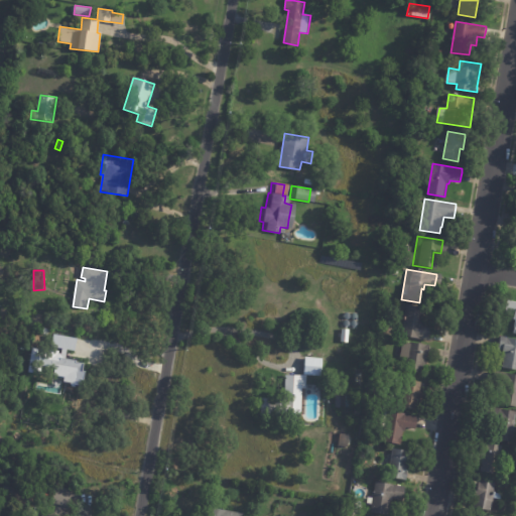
[(500,311),(502,300),(515,302),(515,334),(509,333),(511,319),(509,318),(509,315),(500,313),(500,311)]
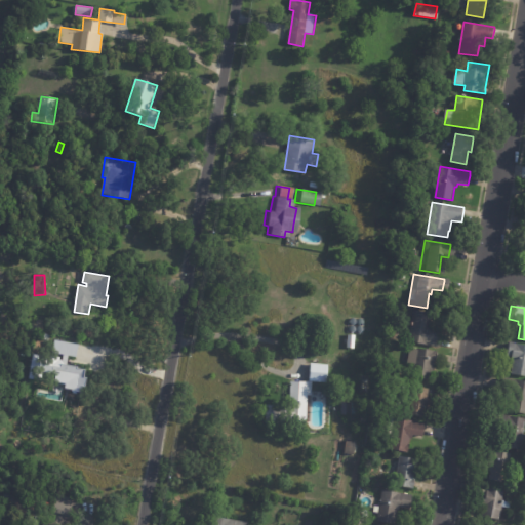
[(442,335),(440,347),(408,341),(413,310),(432,313),(430,331),(442,333),(442,335)]
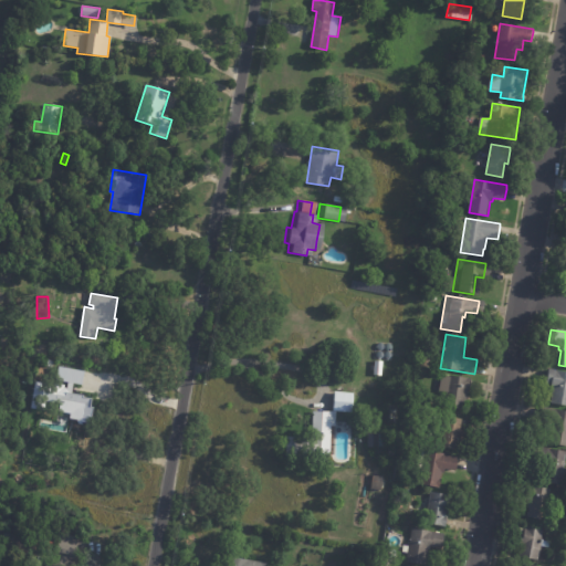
[(376,375),(368,374),(368,369),(365,369),(366,365),(369,365),(369,360),(377,362),(376,375)]
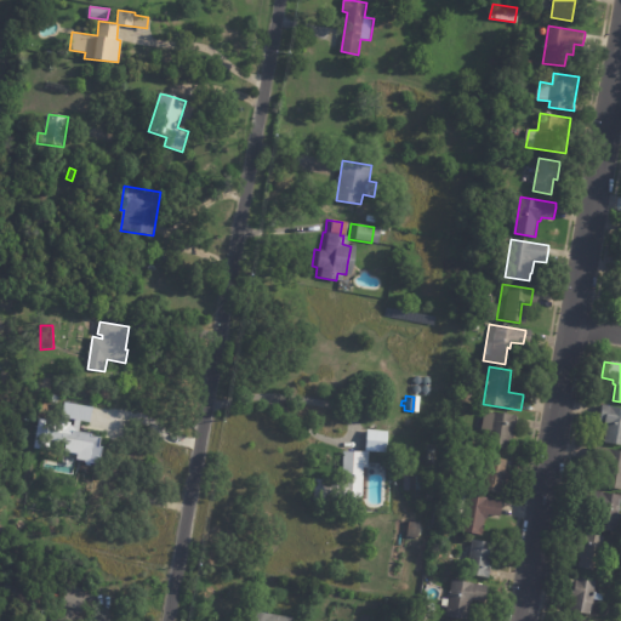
[(36,419),(66,423),(64,427),(73,428),(74,417),(61,416),(63,404),(89,408),(86,422),(78,420),(77,432),(90,433),(89,436),(98,437),(97,445),(101,445),(98,459),(95,459),(93,467),(81,466),(83,463),(80,462),(81,461),(74,460),(74,454),(60,451),(62,442),(47,439),(46,448),(33,446),(36,419)]
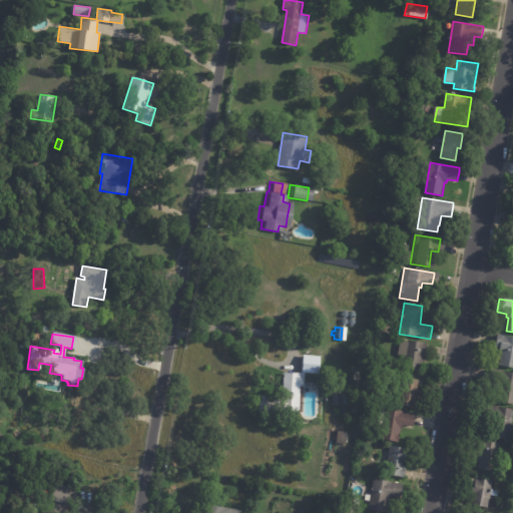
[(512,355),(511,368),(493,365),(496,352),(493,352),(494,348),(490,347),(492,334),(512,338),(512,355)]
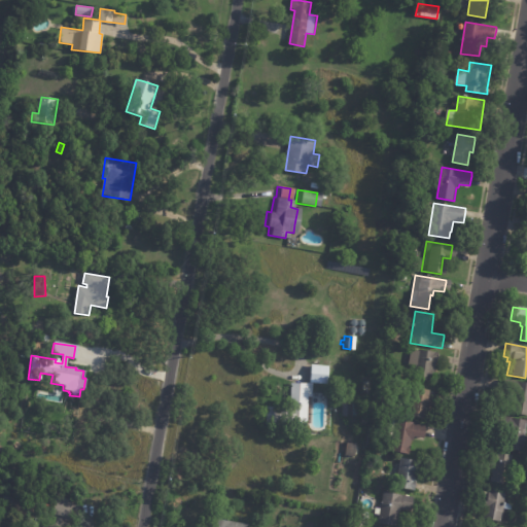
[(419,350),(441,353),(435,382),(415,379),(417,365),(410,364),(412,350),(419,351),(419,350)]
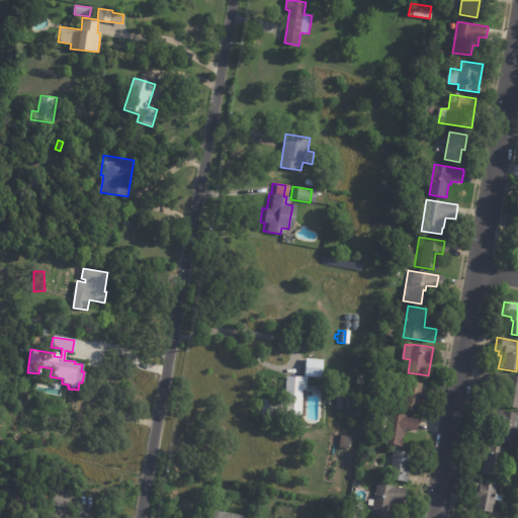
[(300,375),(299,375),(301,359),(318,360),(317,377),(300,375)]
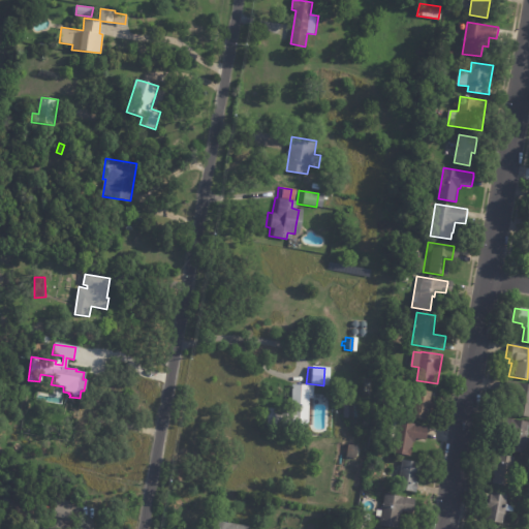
[(506,393),(508,381),(528,384),(528,417),(515,415),(518,398),(506,396),(506,393)]
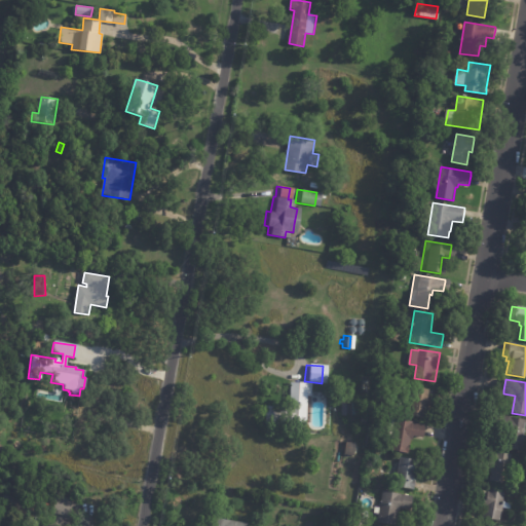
[(307,382),(307,398),(306,398),(305,423),(279,422),(279,425),(261,424),(262,407),(286,407),(286,382),(303,383),(303,382),(307,382)]
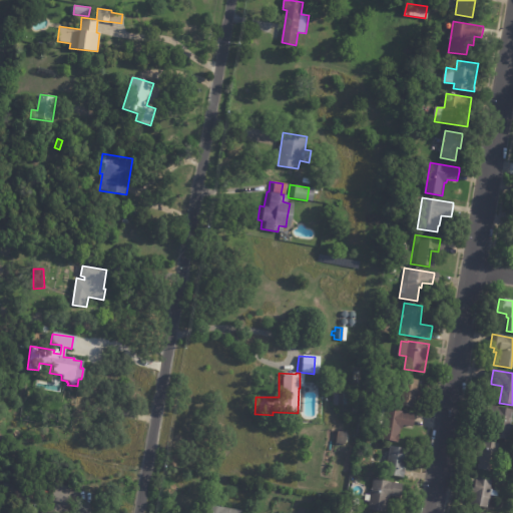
[(420,383),(419,386),(421,387),(419,403),(417,403),(416,408),(398,405),(403,378),(420,380),(420,383)]
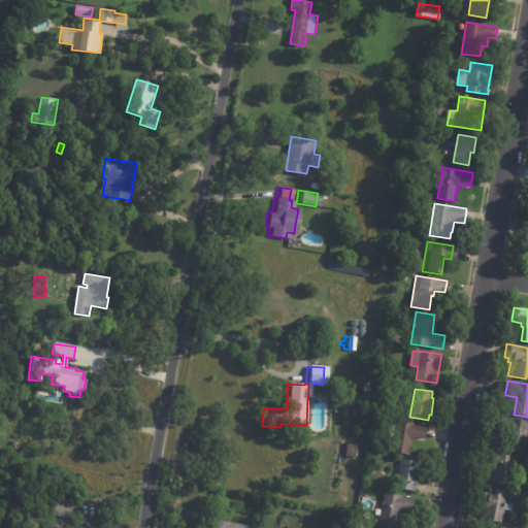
[(344,405),(357,405),(357,418),(343,418),(344,405)]
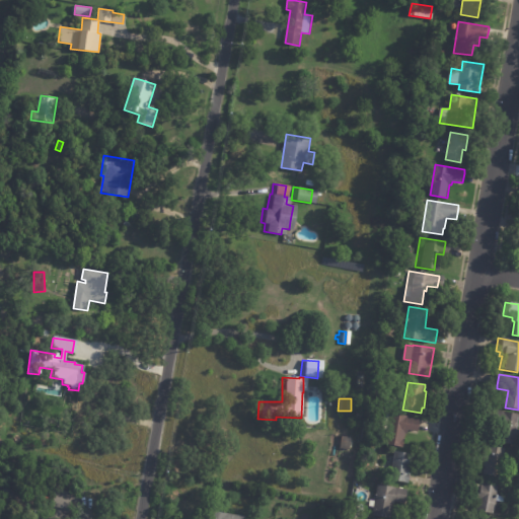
[(518,445),(503,443),(506,424),(503,424),(505,412),(518,414),(518,445)]
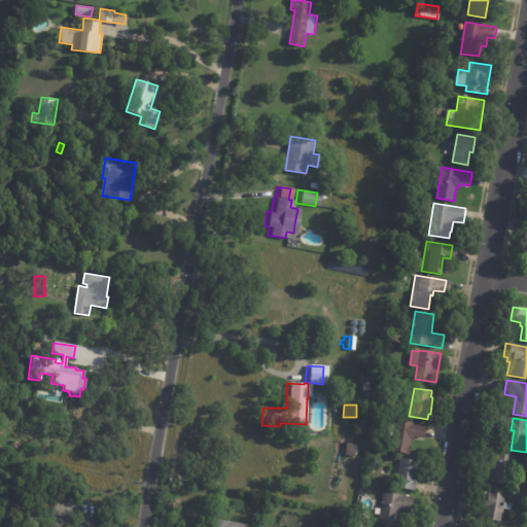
[(428,427),(426,440),(416,437),(415,441),(413,441),(411,455),(390,451),(396,419),(429,426),(428,427)]
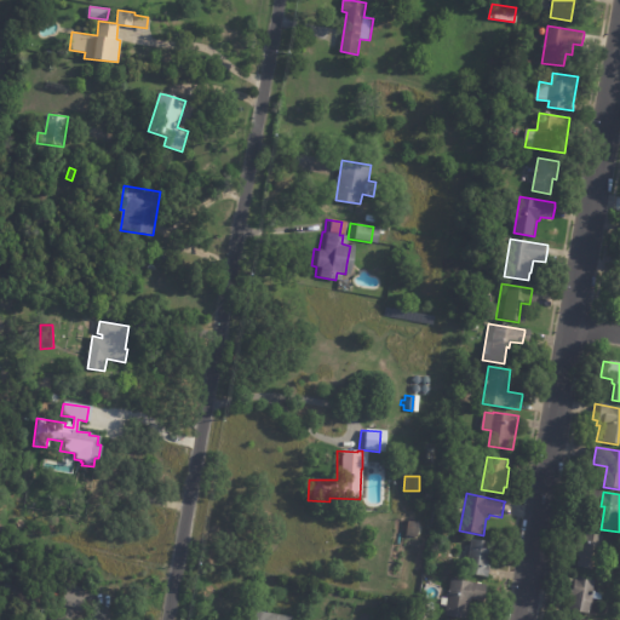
[(411,522),(420,524),(418,538),(407,535),(411,522)]
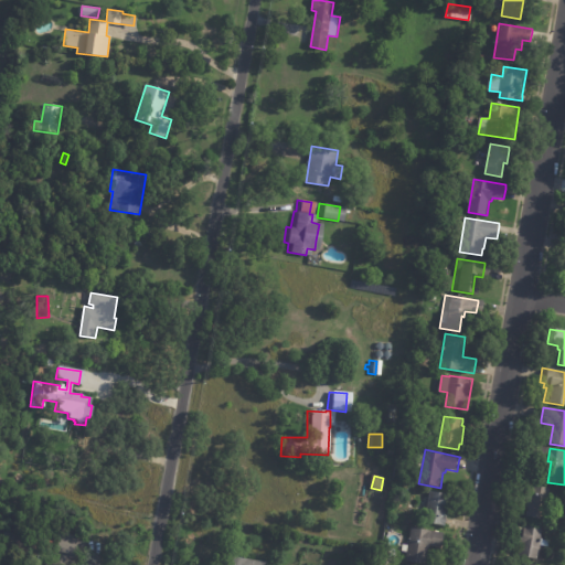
[(528,493),(530,484),(551,489),(550,496),(556,497),(554,507),(547,505),(544,520),(528,516),(529,508),(525,507),(528,493)]
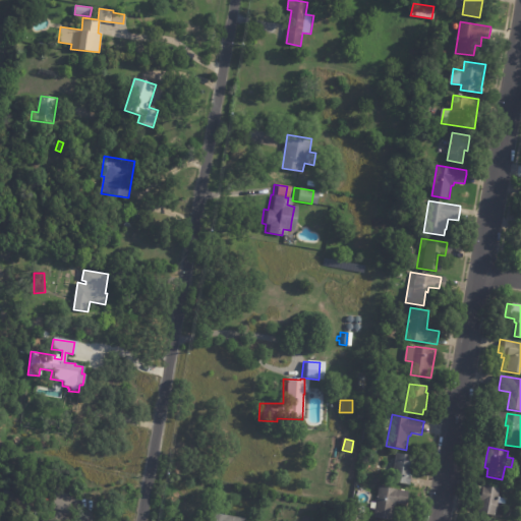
[(413,477),(412,485),(393,482),(397,454),(417,457),(415,471),(413,470),(412,476),(413,476),(413,477)]
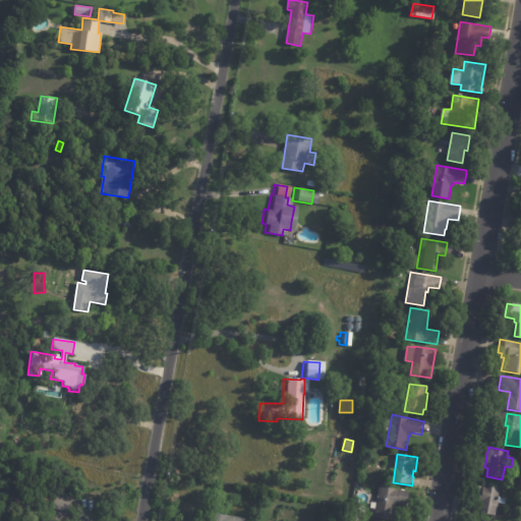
[(483,491),(484,485),(502,488),(500,497),(503,498),(502,499),(507,500),(506,505),(500,503),(498,517),(478,513),(480,503),(479,503),(480,491),(483,491)]
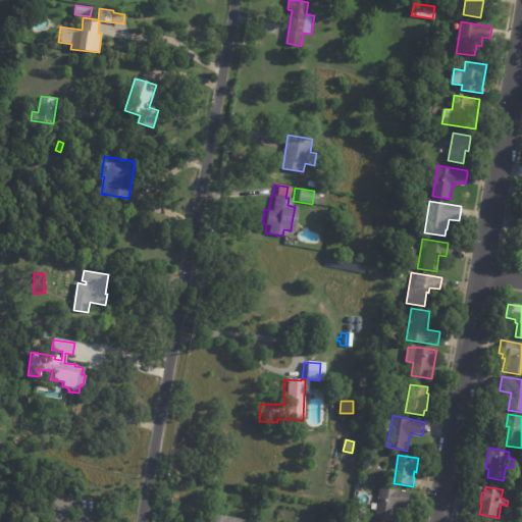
[(410,496),(408,507),(399,505),(398,507),(396,507),(394,521),(375,518),(377,510),(371,509),(372,503),(378,504),(381,487),(411,492),(410,496)]
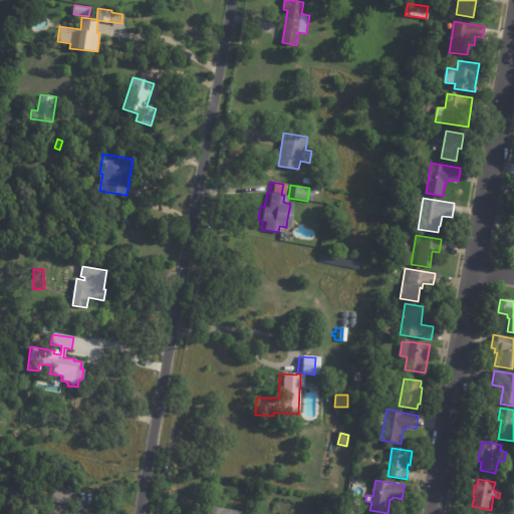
[(55,485),(77,490),(75,496),(54,490),(55,485)]
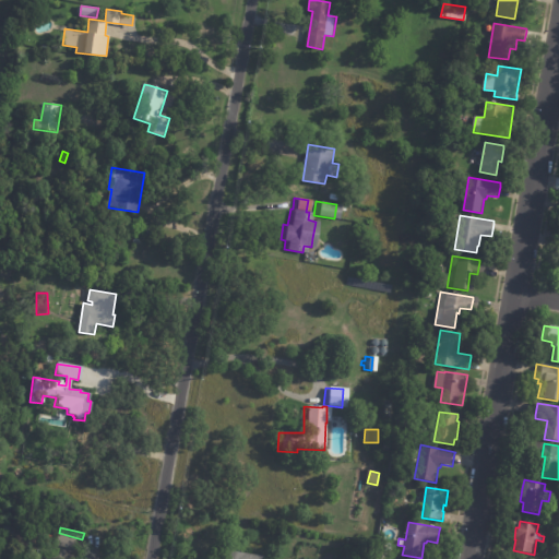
[(75,550),(74,550),(56,546),(58,538),(76,543),(75,550)]
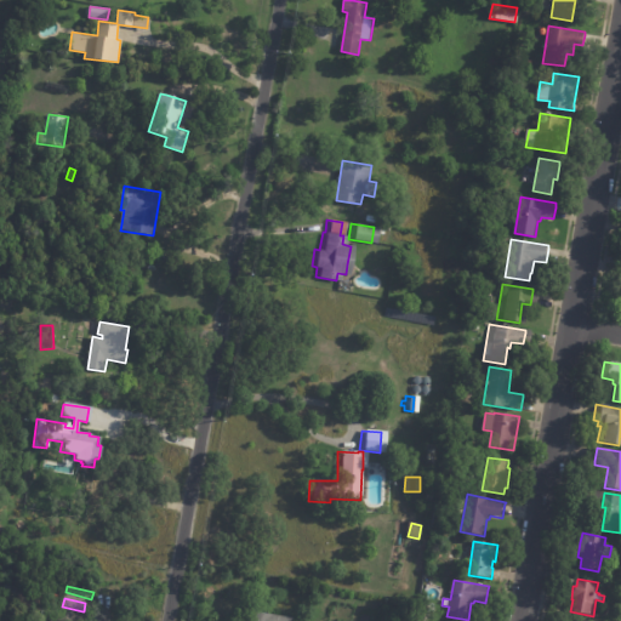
[(246,620),(249,610),(295,619),(294,620),(246,620)]
